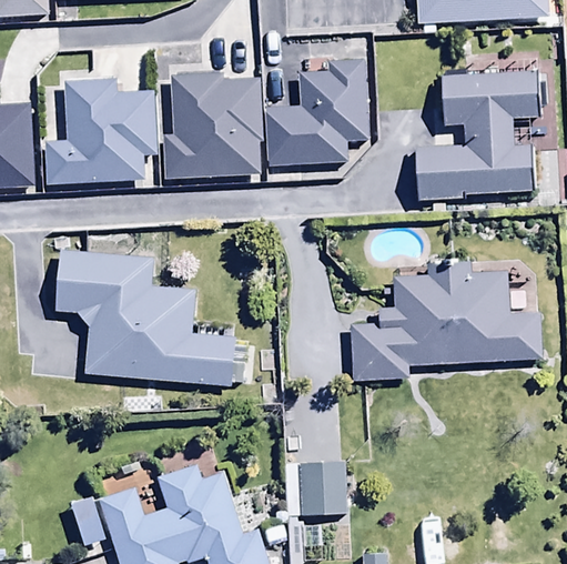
[(0,0),(0,17),(49,16),(48,0),(0,0)]
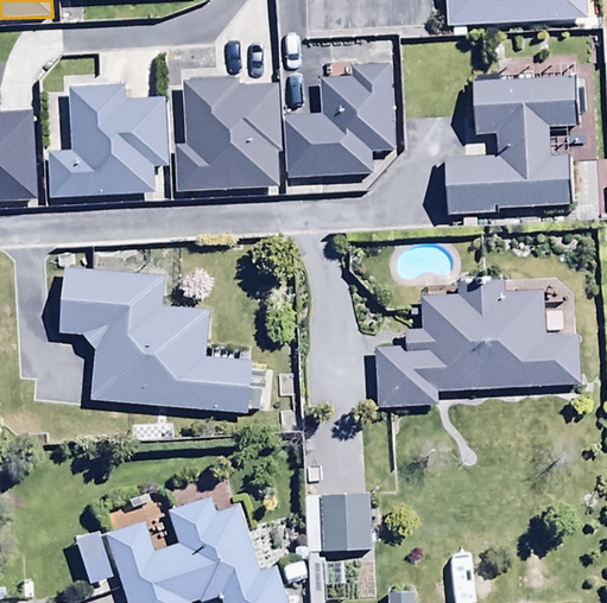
[(467,35),(466,24),(586,19),(585,0),(444,0),(446,26),(453,26),(453,35),(467,35)]
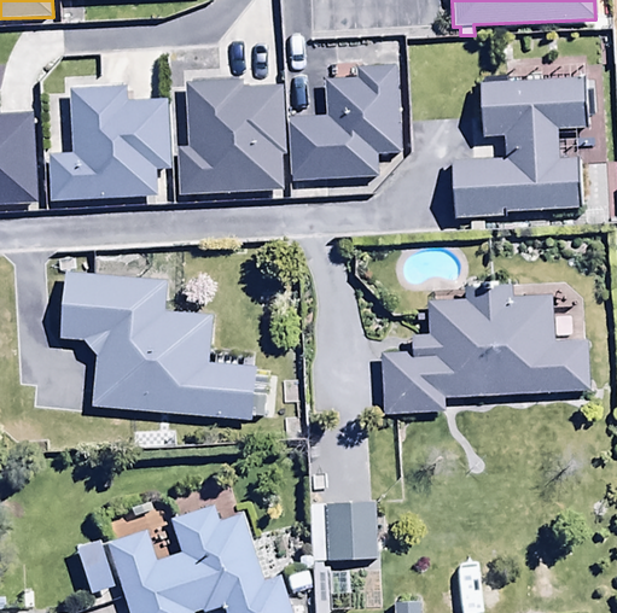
[(290,115),(291,180),(378,177),(377,156),(400,156),(397,64),(356,65),(358,76),(325,77),(326,114),(290,115)]
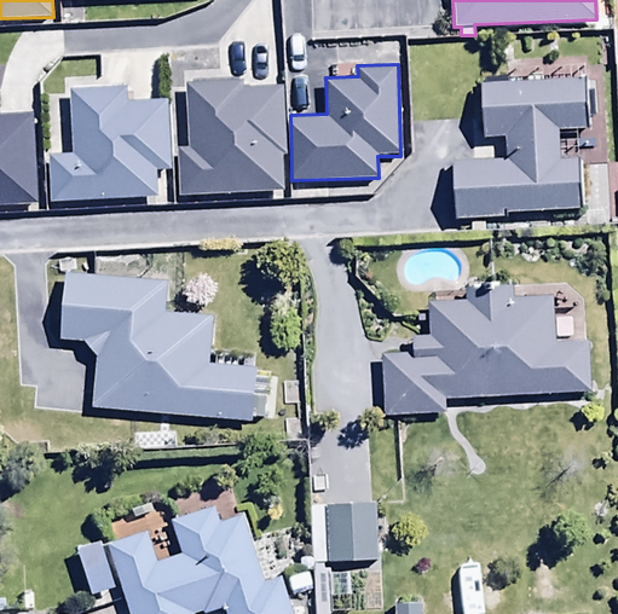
[(589,128),(588,77),(480,81),(483,139),(504,138),(504,157),(452,160),(455,220),(507,218),(506,212),(583,209),(582,162),(561,162),(560,129),(589,128)]
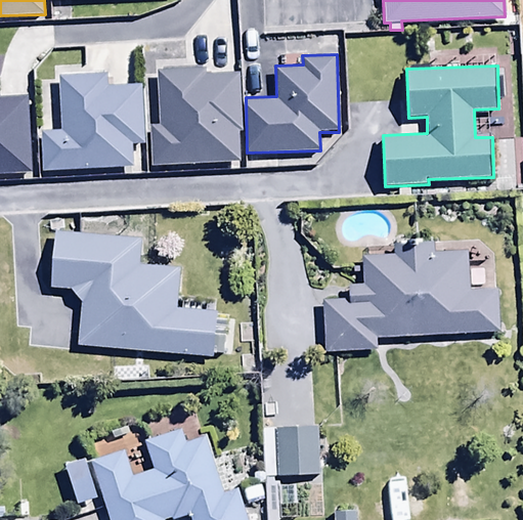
[(149,125),(151,165),(243,161),(238,74),(207,76),(207,67),(158,69),(160,124),(149,125)]
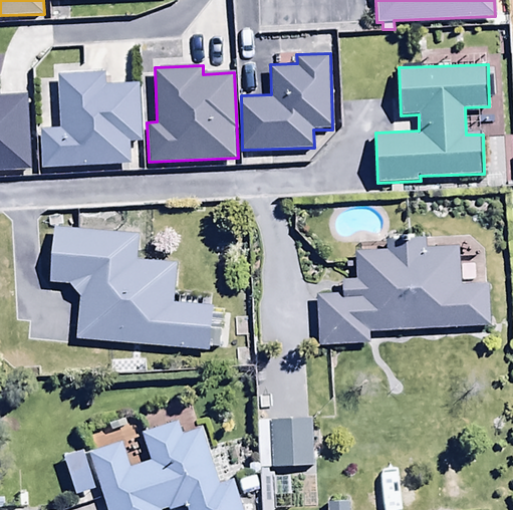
[(40,128),(42,167),(132,163),(131,139),(143,139),(140,83),(106,84),(105,70),(59,72),(62,126),(40,128)]
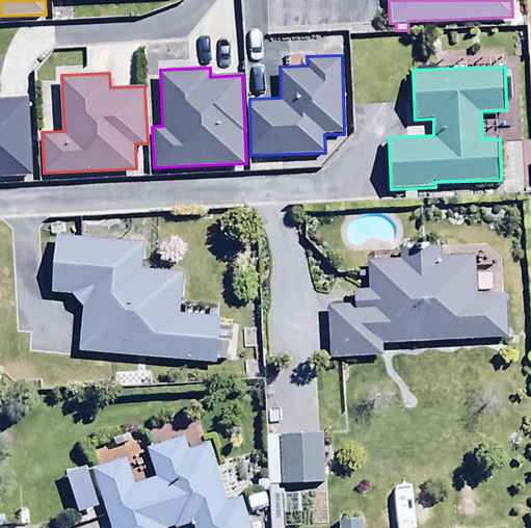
[(0,176),(32,175),(28,98),(0,99),(0,176)]
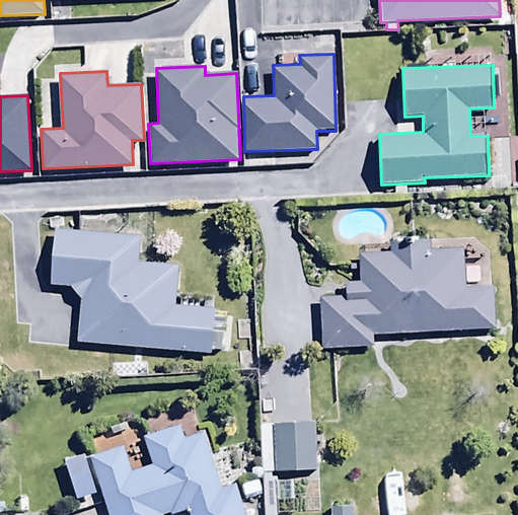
[(50,285),(71,287),(80,296),(76,342),(211,354),(212,348),(222,349),(225,318),(214,317),(215,309),(175,306),(178,265),(139,262),(141,236),(55,228),(50,285)]
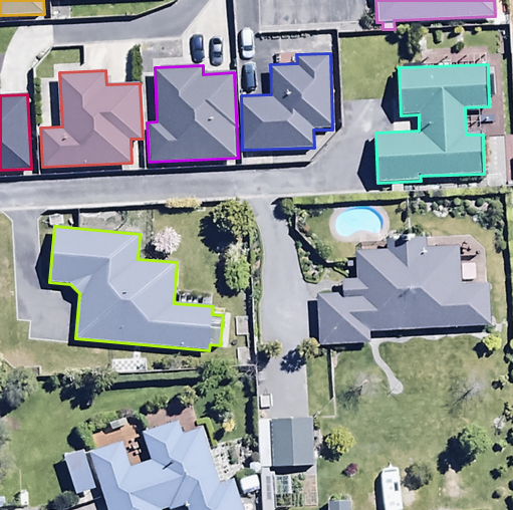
[(369,341),(369,330),(490,325),(488,283),(462,284),(461,245),(423,246),(423,238),(387,239),(387,248),(354,249),(355,278),(342,278),(342,294),(317,295),(319,343),(369,341)]
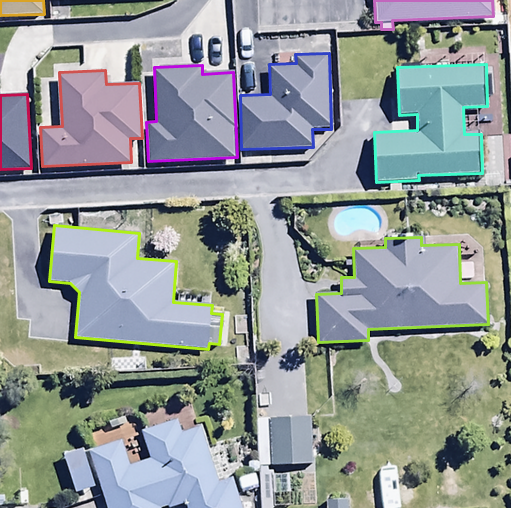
[(256,416),(257,464),(313,463),(312,415),(256,416)]
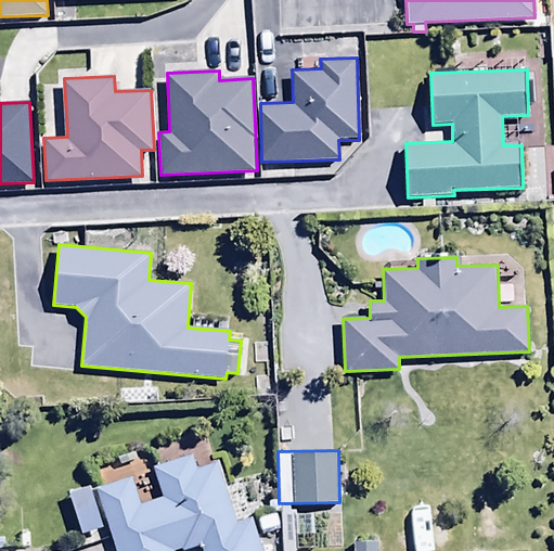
[(132,477),(95,489),(116,550),(181,550),(200,546),(201,550),(262,550),(252,517),(236,523),(216,462),(196,469),(191,453),(152,465),(162,496),(140,503),(132,477)]
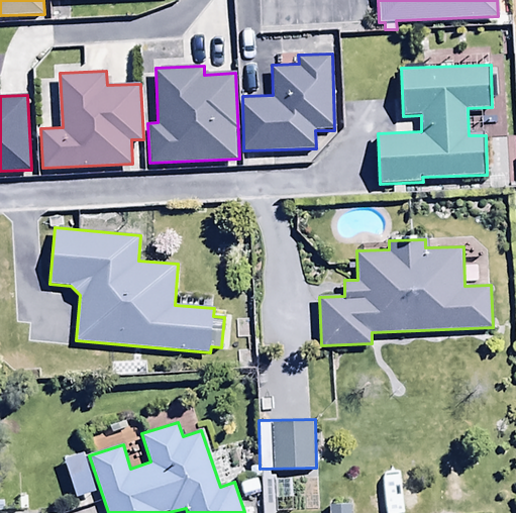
[(354,512),(355,503),(330,503),(329,512),(354,512)]
